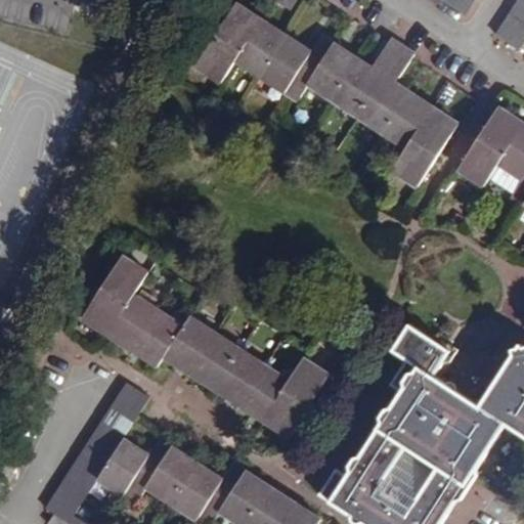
[(295,0),(264,0),(286,13),(295,0)]
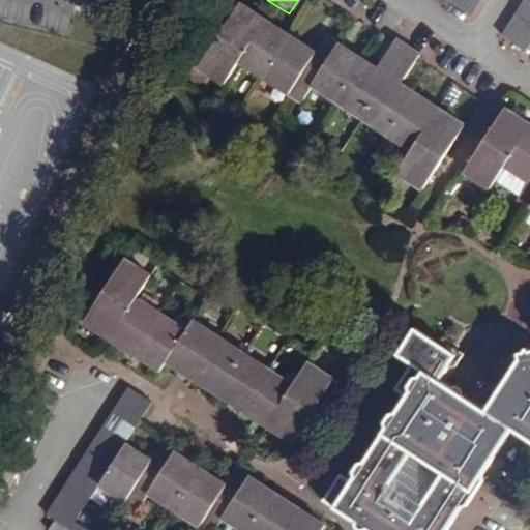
[(431,0),(442,6),(445,0),(468,15),(477,0),(431,0)]
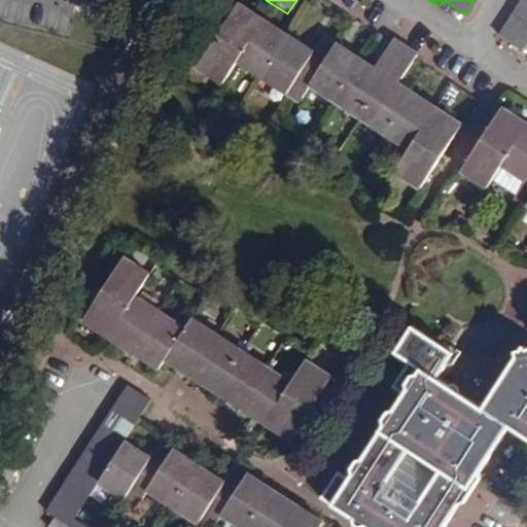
[(526,0),(516,0),(494,34),(518,48),(525,37),(526,38),(526,0)]
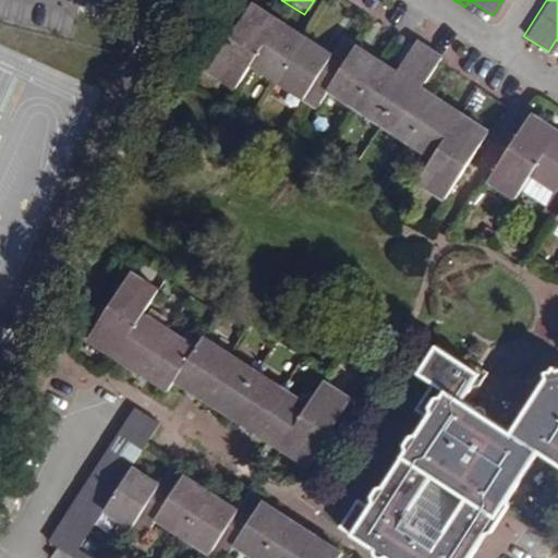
[(329,64),(252,16),(209,84),(235,100),(254,76),(315,113),(325,97),(429,161),(416,183),(444,201),(485,134),(413,91),(416,84),(421,87),(437,62),(409,45),(392,69),(397,72),(392,80),(340,46),(329,64)]
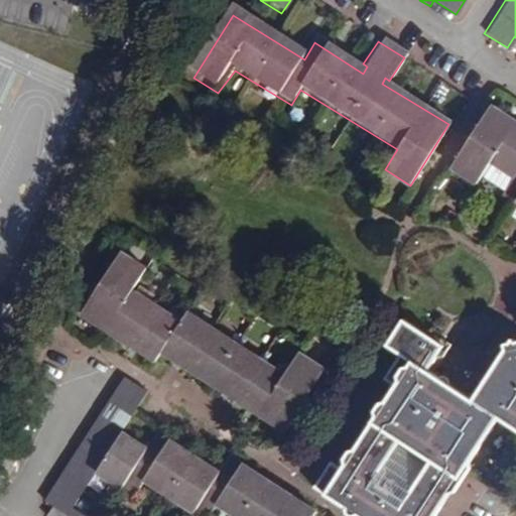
[(515,122),(492,107),(450,169),(477,186),(484,175),(491,164),(513,177),(505,188),(503,191),(515,200),(515,122)]
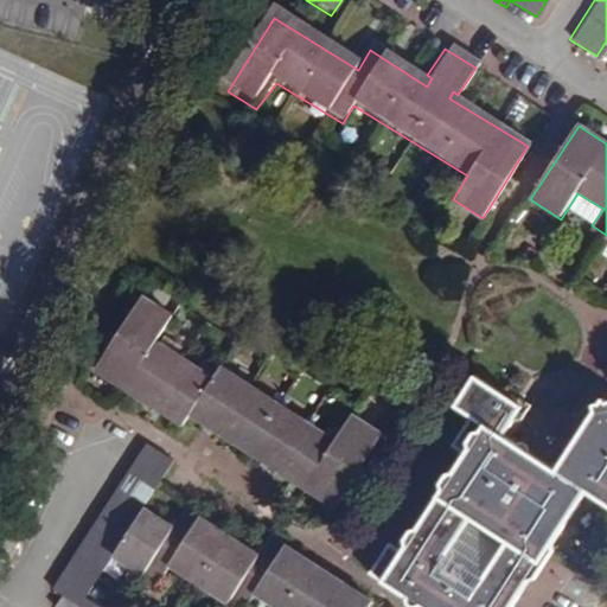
[(577,193),(569,206),(594,222),(604,209),(577,193)]
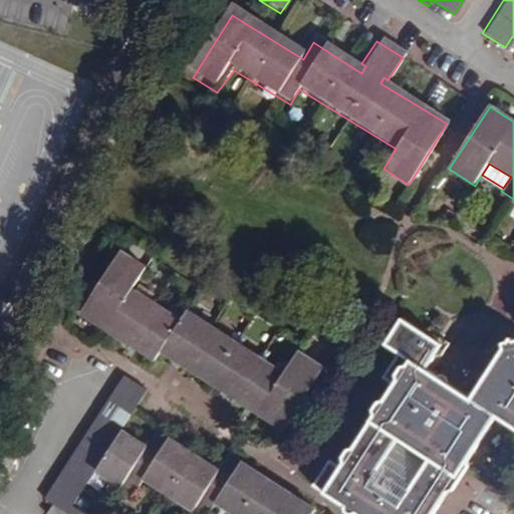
[(134,272),(110,258),(70,318),(147,366),(155,352),(277,431),(315,368),(292,354),(277,376),(179,313),(170,327),(119,295),(134,272)]
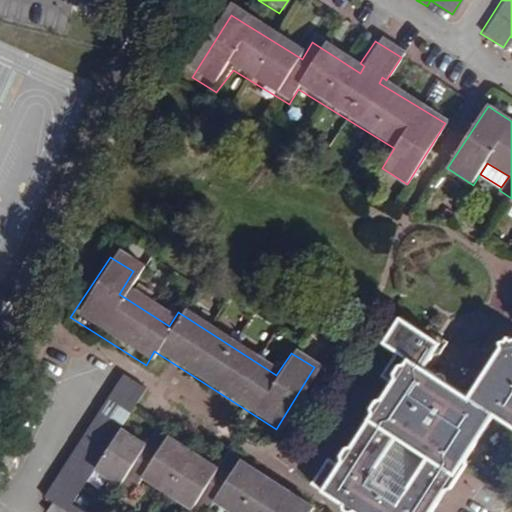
[(432,340),(400,318),(384,344),(394,351),(376,375),(390,383),(335,465),(325,459),(308,482),(354,511),(425,511),(489,413),(511,427),(511,340),(510,339),(469,399),(424,368),(439,346),(444,349),(448,343),(436,335),(432,340)]
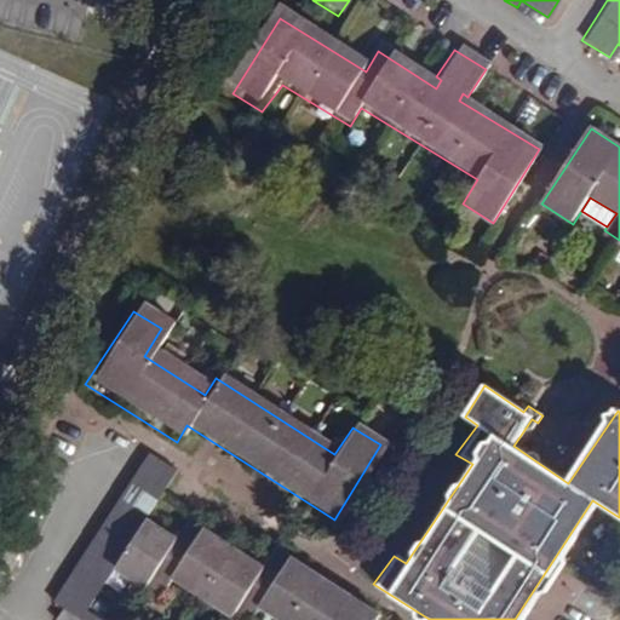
[(166,480),(139,463),(45,613),(56,619),(84,619),(79,616),(107,574),(154,603),(166,583),(227,619),(247,619),(254,609),(271,619),(368,619),(373,614),(268,550),(254,570),(178,523),(166,543),(137,524),(166,480)]
